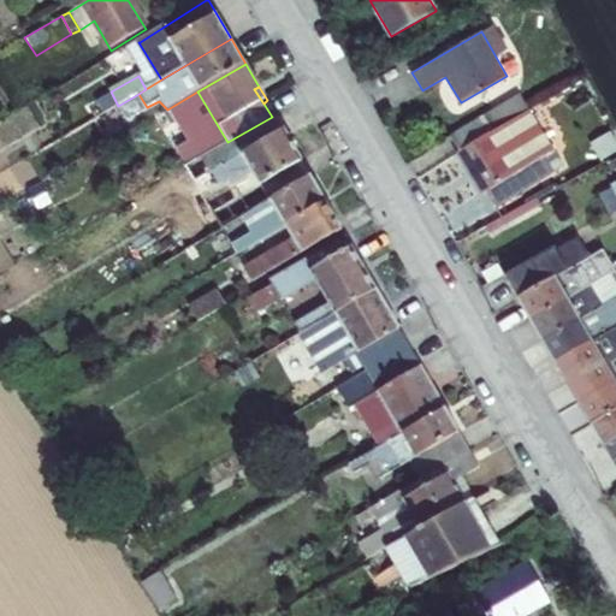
[(450,132),(460,149),(492,130),(511,118),(529,107),(520,92),(450,132)]
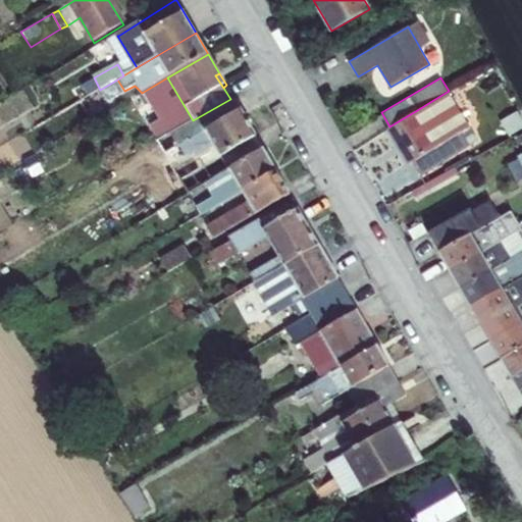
[(426,125),(436,143),(468,125),(449,91),(433,100),(442,115),(426,125)]
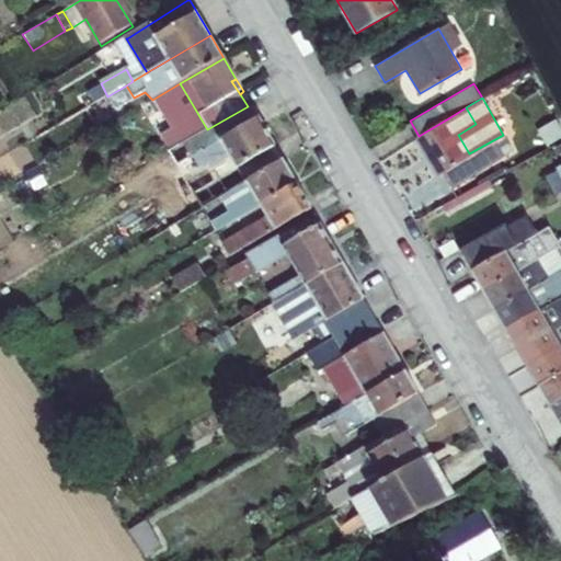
[(226,193),(283,160),(251,105),(248,106),(207,129),(169,151),(183,173),(196,165),(199,172),(212,164),(220,179),(194,194),(202,207),(226,193)]
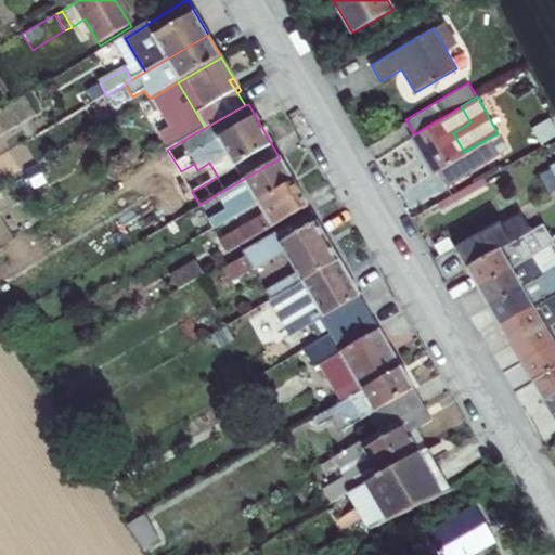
[(461,106),(443,117),(453,133),(470,123),(461,106)]
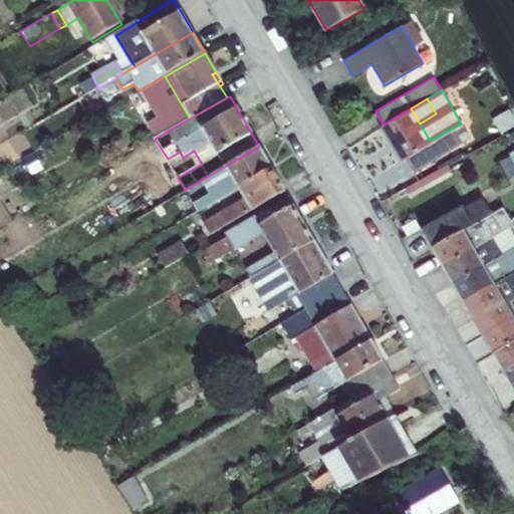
[(0,104),(0,138),(15,131),(2,104),(0,104)]
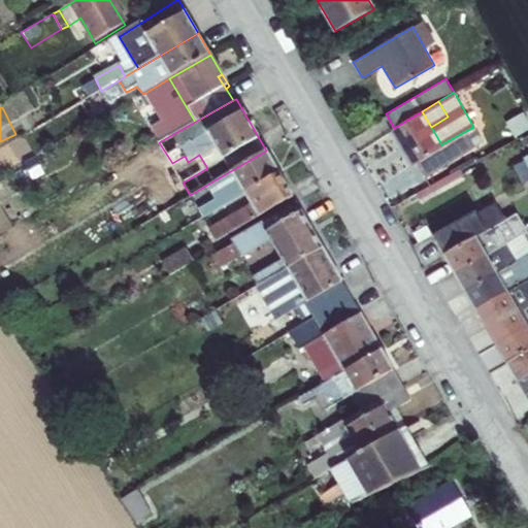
[(515,137),(527,129),(527,117),(524,110),(505,121),(515,137)]
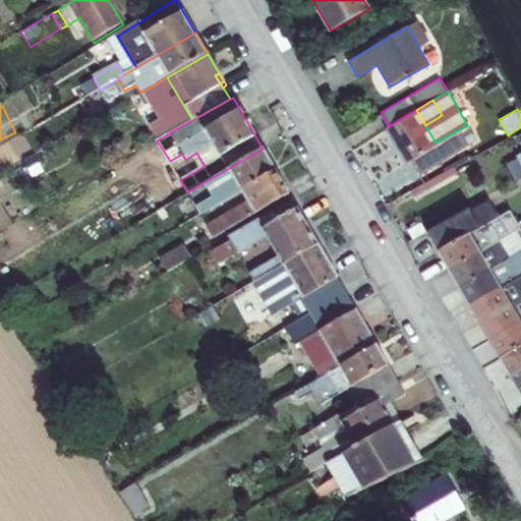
[(389,126),(387,127),(407,161),(435,146),(437,145),(436,142),(425,125),(416,110),(389,126)]
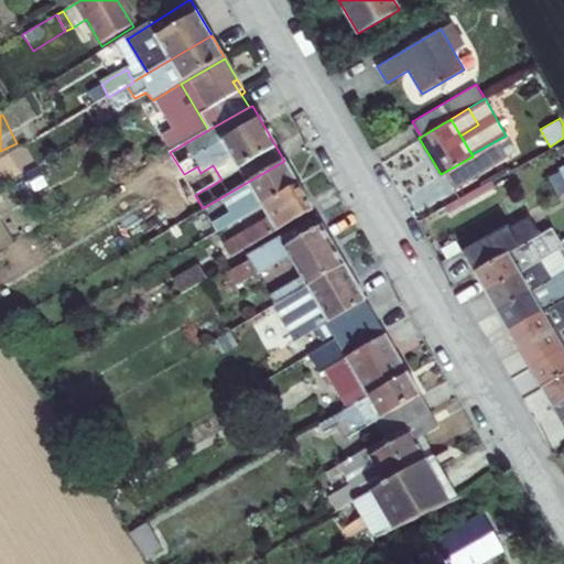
[(468,161),(476,173),(514,152),(506,136),(472,154),(473,156),(470,158),(468,161)]
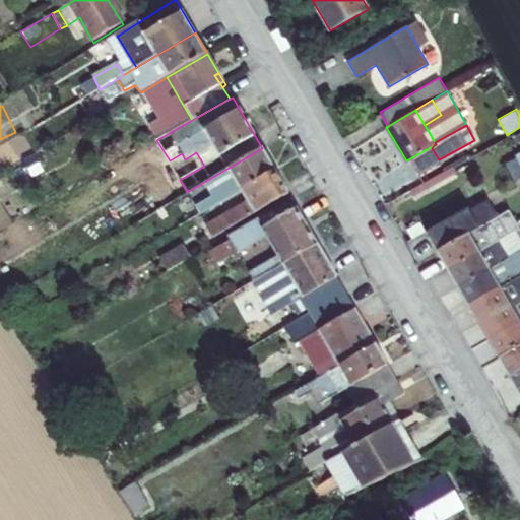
[(243,192),(276,173),(262,148),(209,179),(217,193),(204,201),(209,211),(243,192)]
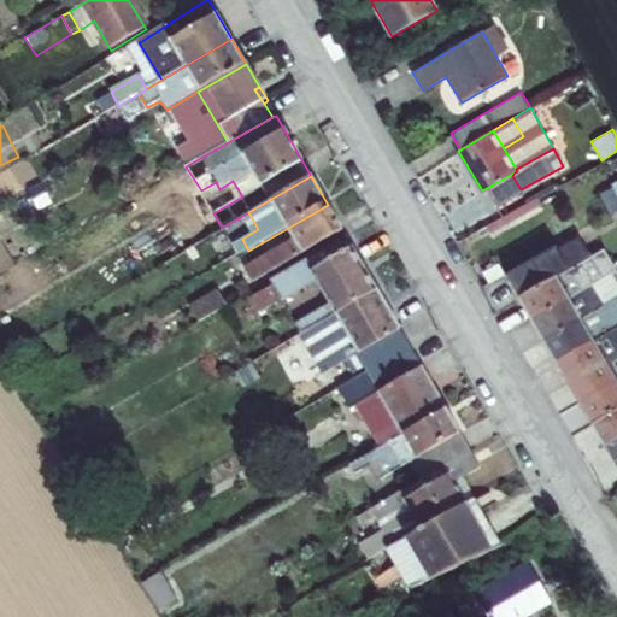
[(493,206),(521,189),(512,176),(485,193),(493,206)]
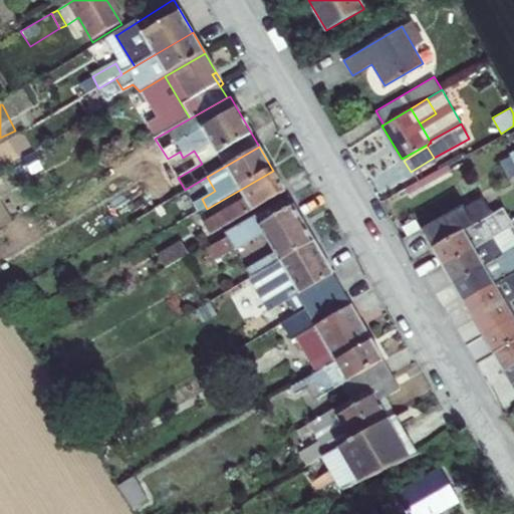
[(410,197),(451,178),(446,166),(405,185),(410,197)]
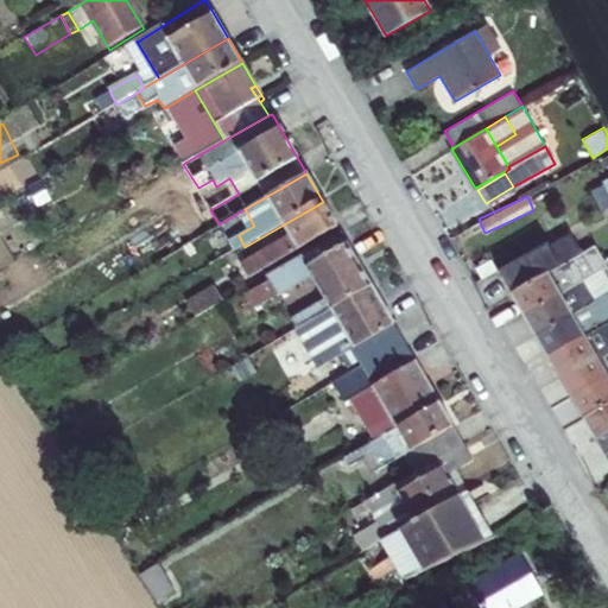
[(290,257),(339,228),(323,202),(284,225),(291,235),(242,265),(251,279),(290,257)]
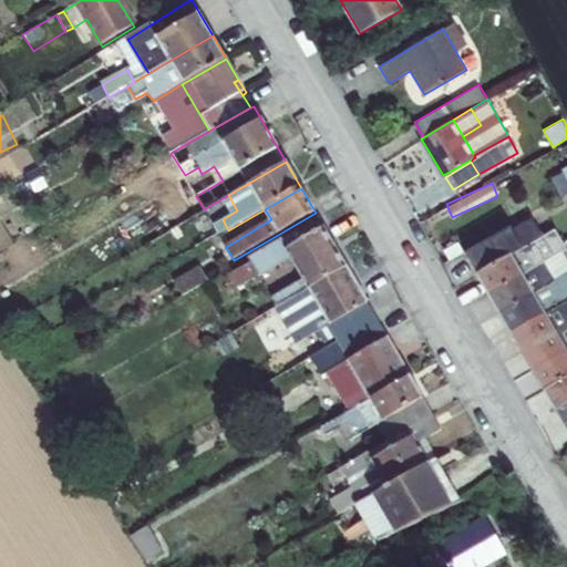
[(476,272),(512,253),(542,236),(532,218),(465,251),(476,272)]
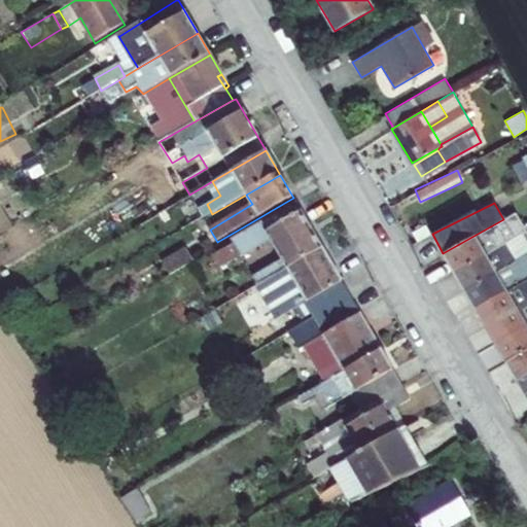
[(285,262),(253,281),(257,287),(322,249),(302,212),(269,231),(266,227),(213,259),(219,271),(272,240),(285,262)]
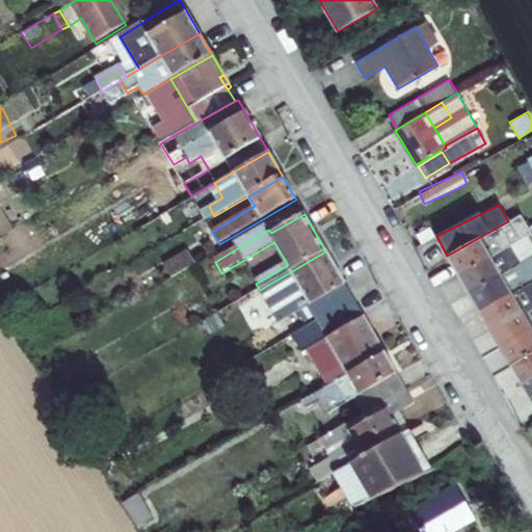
[(508,221),(480,237),(489,255),(490,256),(509,244),(531,232),(521,214),(508,221)]
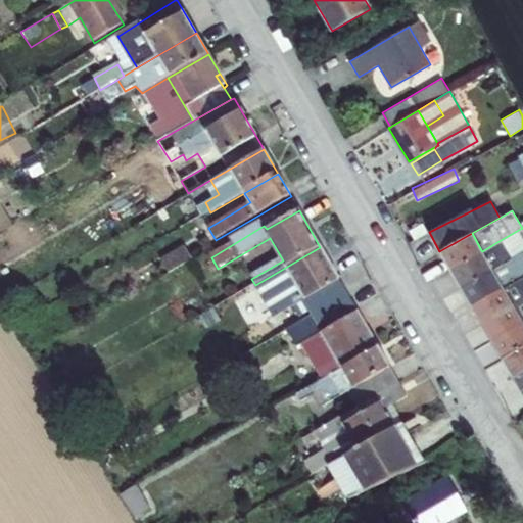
[(448,268),(481,250),(472,233),(439,251),(448,268)]
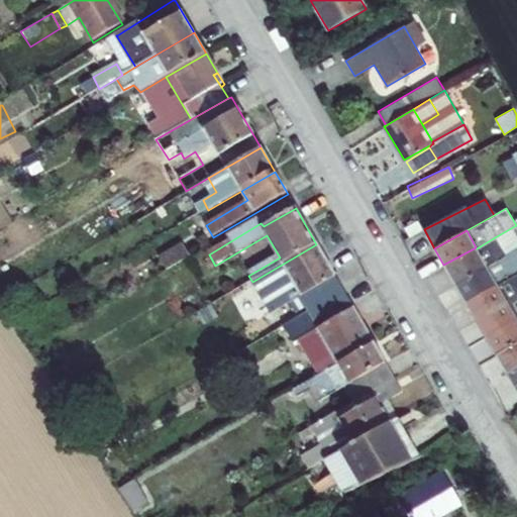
[(477,248),(486,265),(505,254),(495,237),(477,248)]
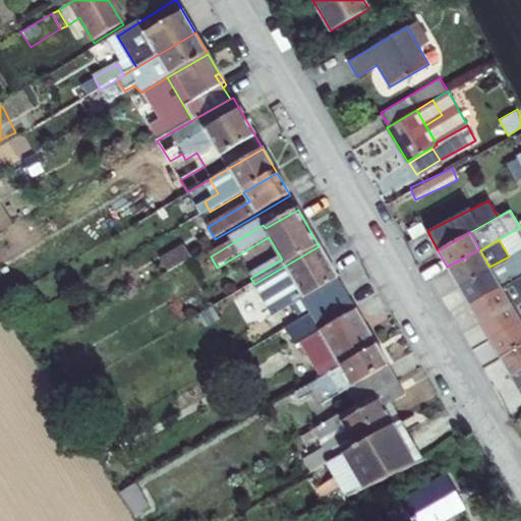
[(168,274),(193,259),(183,246),(160,259),(168,274)]
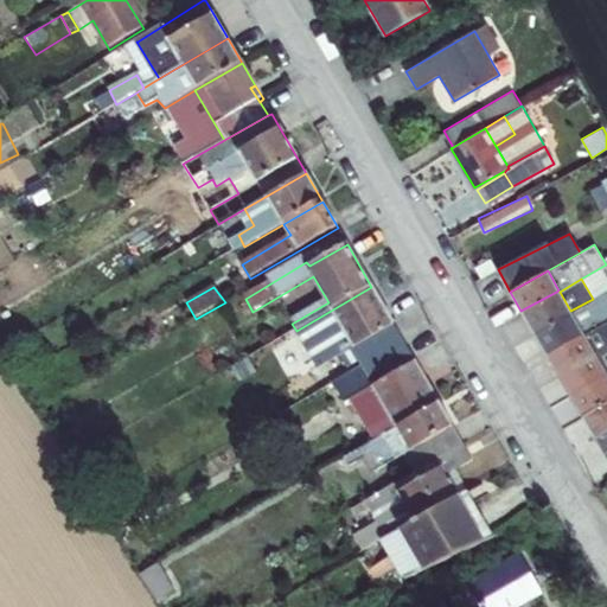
[(371,287),(296,331),(317,368),(393,323),(371,287)]
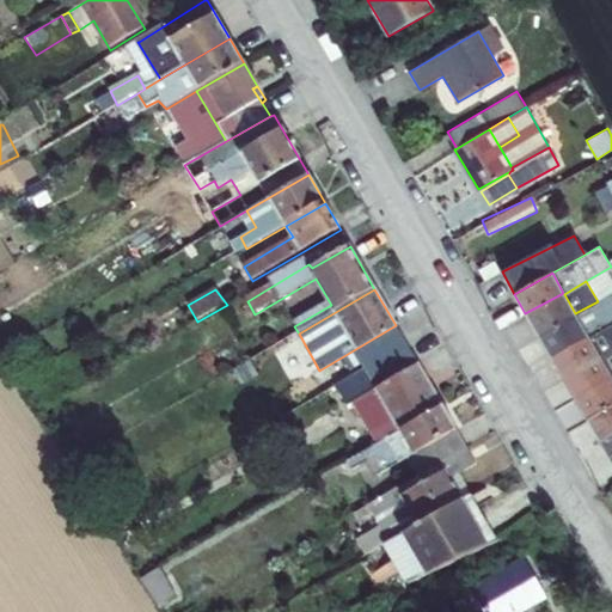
[(525,313),(536,334),(575,313),(564,294),(563,293),(525,313)]
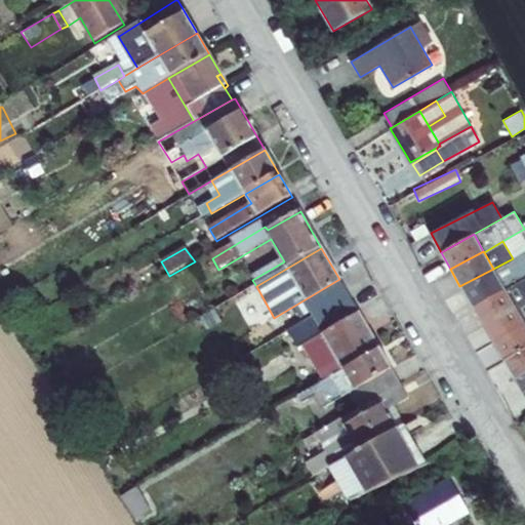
[(524,251),(513,258),(493,269),(506,289),(524,278),(524,251)]
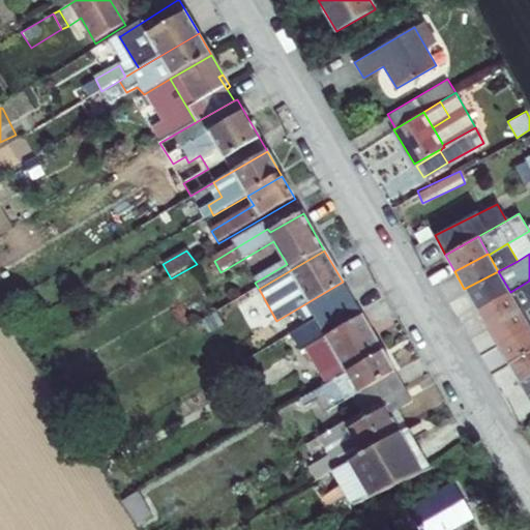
[(464,289),(476,310),(510,292),(498,271),(464,289)]
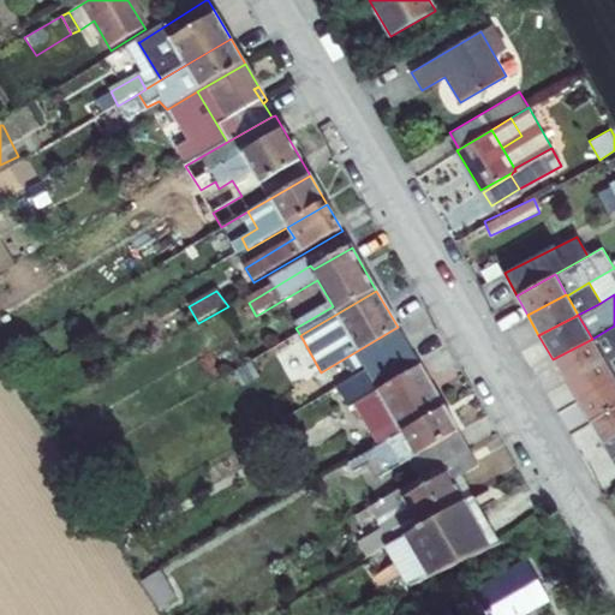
[(614,326),(592,339),(614,378),(614,326)]
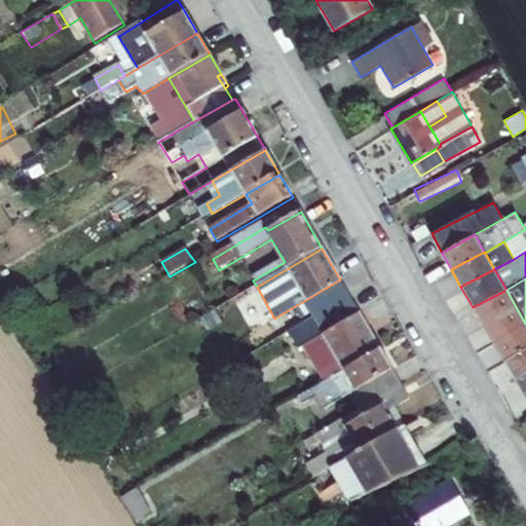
[(325,334),(316,317),(350,297),(340,279),(274,318),(283,331),(308,316),(311,323),(276,342),(286,357),(292,352),(301,347),(325,334)]
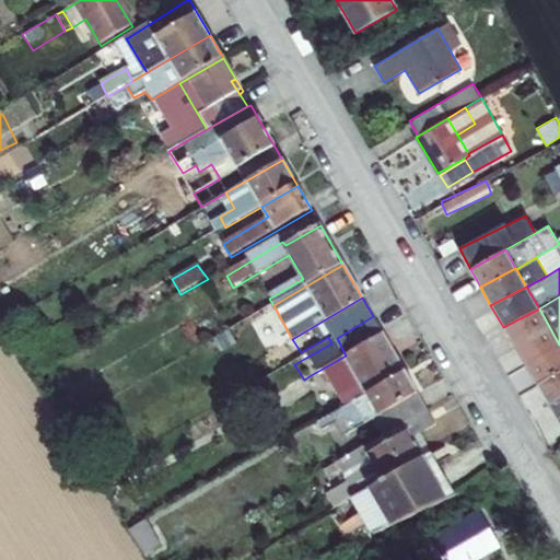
[(559,346),(559,345),(539,308),(503,327),(525,363),(559,346)]
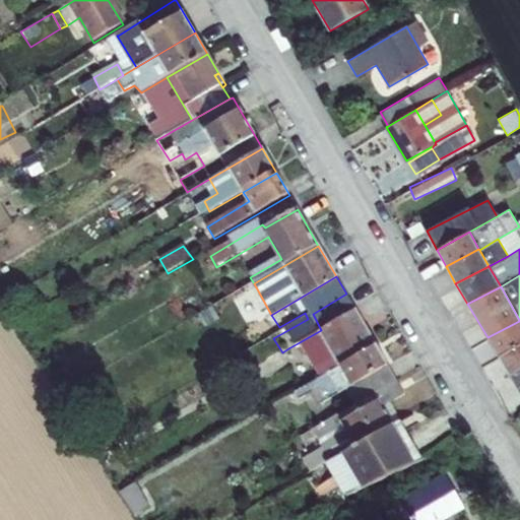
[(355,310),(346,294),(313,314),(321,330),(355,310)]
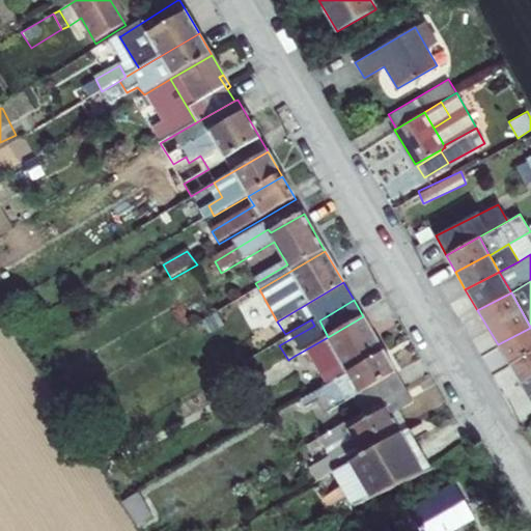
[(326,386),(384,353),(363,316),(328,337),(304,351),(326,386)]
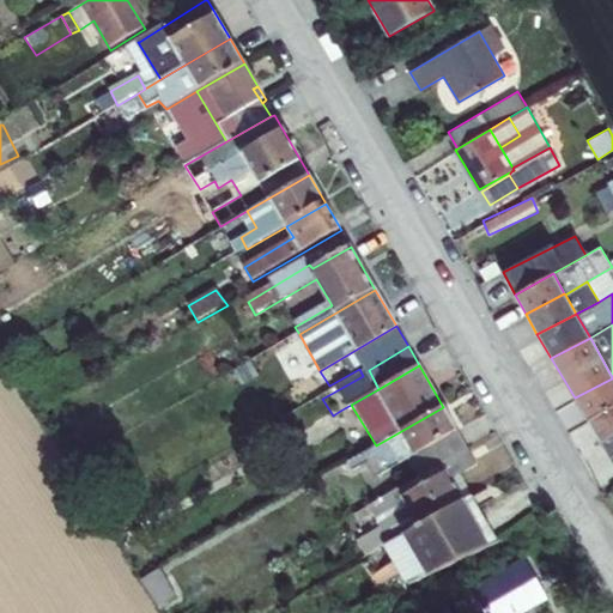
[(588,420),(612,405),(612,378),(575,398),(588,420)]
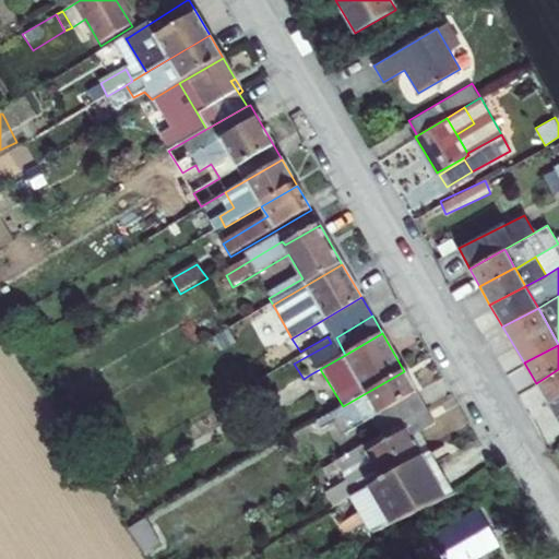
[(558,369),(536,383),(548,404),(558,397),(558,369)]
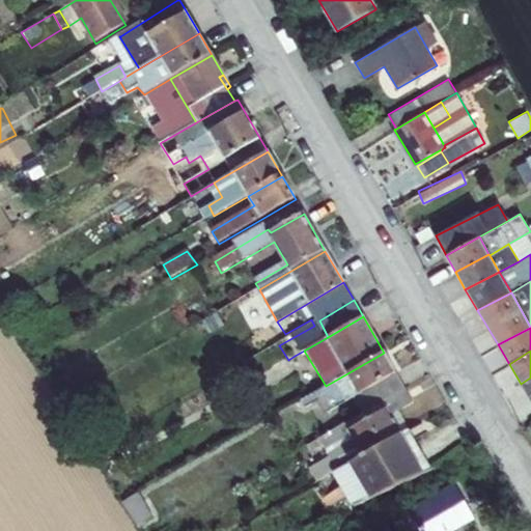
[(362,415),(406,390),(384,353),(326,386),(302,400),(306,410),(319,401),(327,414),(353,398),(362,415)]
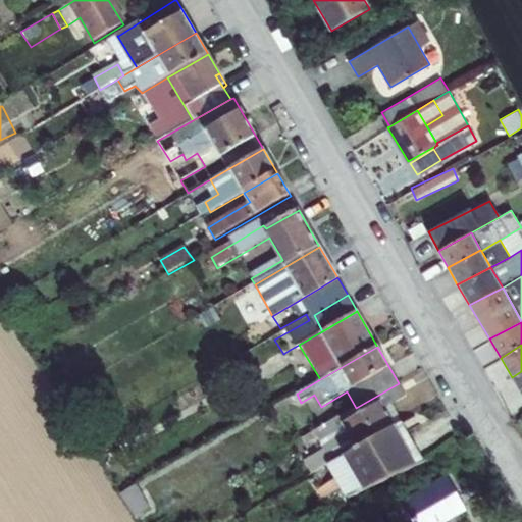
[(256,385),(297,361),(290,350),(283,354),(249,373),(256,385)]
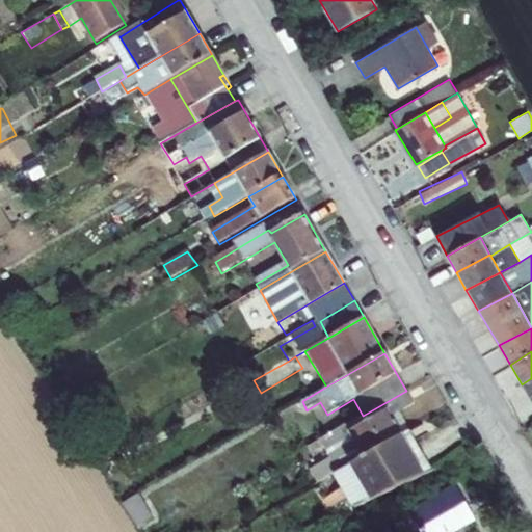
[(531,378),(522,384),(529,396),(531,394),(531,378)]
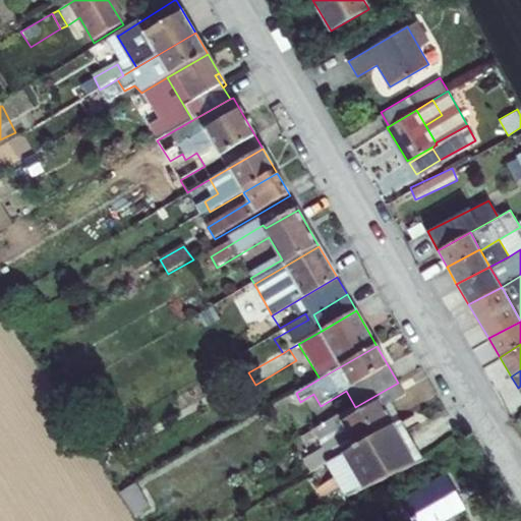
[(328,464),(390,428),(380,412),(406,397),(398,383),(355,407),(303,437),(302,438),(306,445),(315,439),(324,450),(303,463),(311,474),(328,464)]
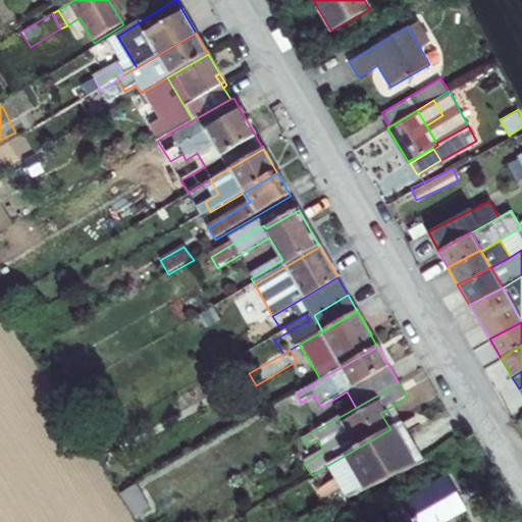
[(390,429),(328,465),(348,500),(419,465),(397,425),(390,429)]
